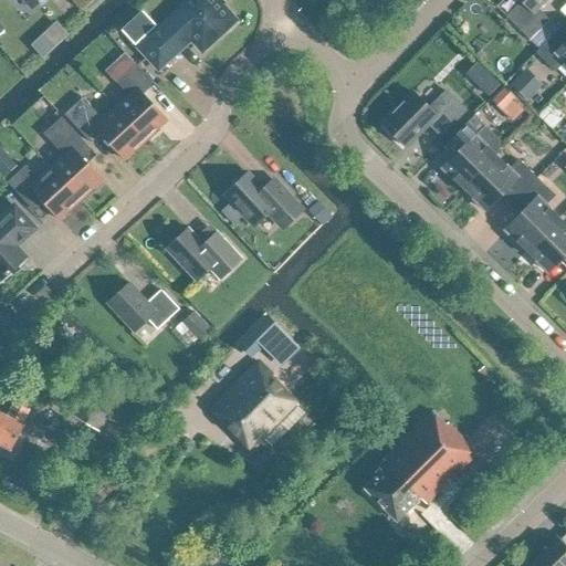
[(201,50),(234,20),(220,4),(223,1),(222,0),(185,0),(188,2),(139,48),(158,67),(190,38),(201,50)]
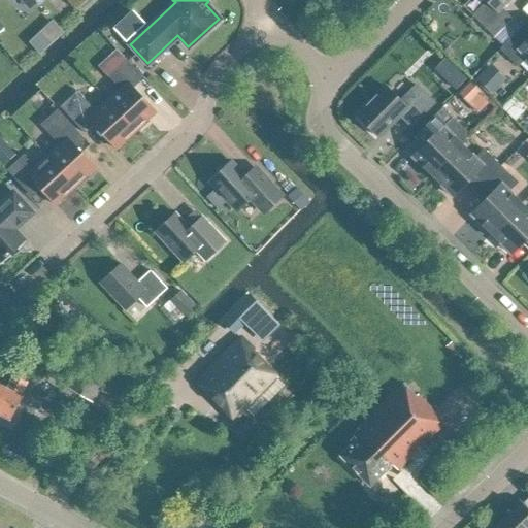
[(493,36),(512,18),(501,8),(508,0),(485,0),(486,1),(471,14),(493,36)]
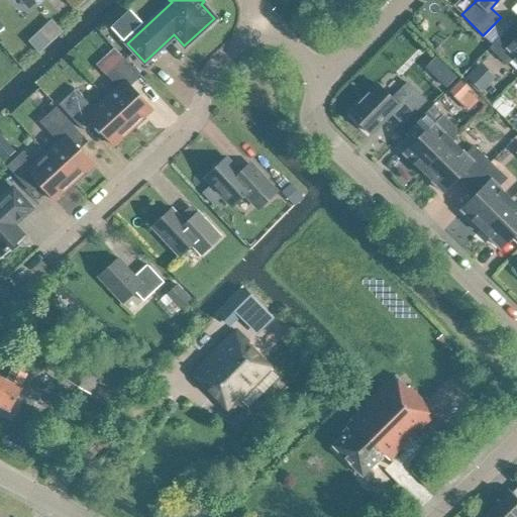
[(516,58),(516,25),(514,22),(490,47),(506,64),(515,56),(516,58)]
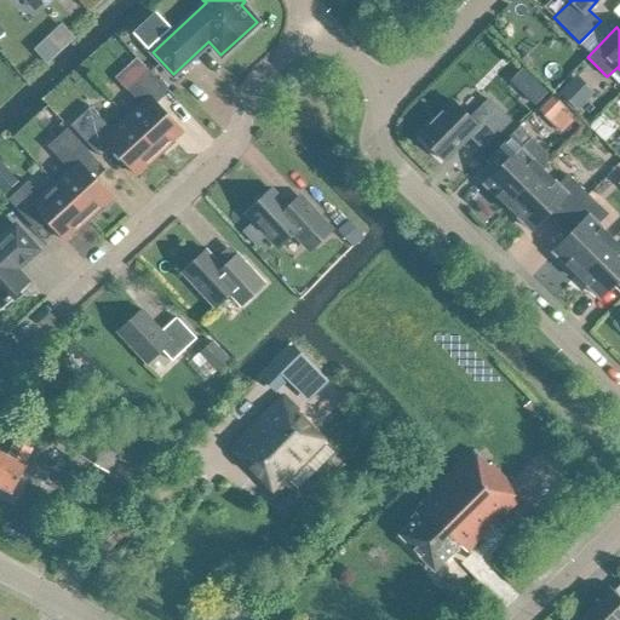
[(46,63),(59,51),(47,36),(34,49),(46,63)]
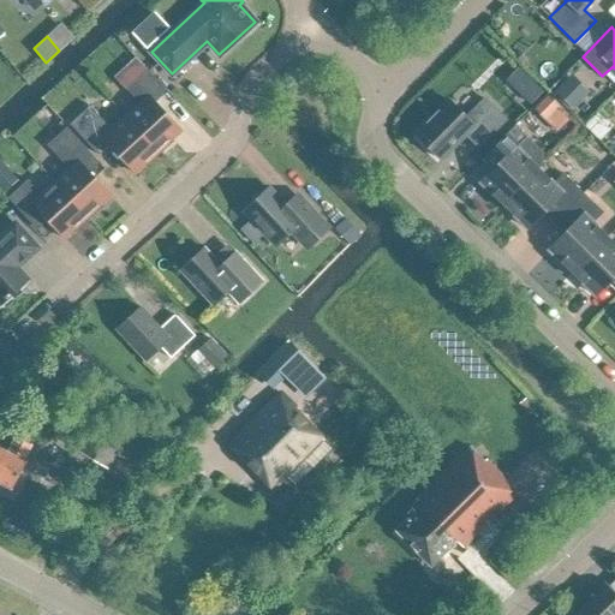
[(532,102),(545,89),(520,66),(508,79),(532,102)]
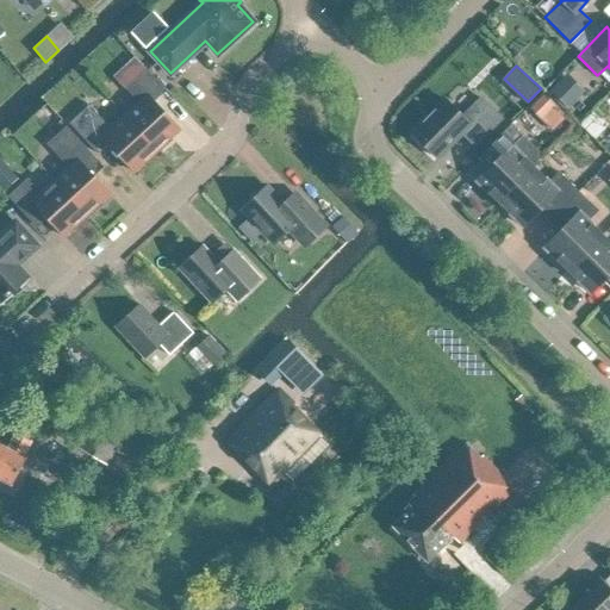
[(124,116),(159,153),(172,139),(172,138),(180,130),(154,101),(166,91),(147,69),(125,88),(126,89),(136,99),(135,105),(124,116)]
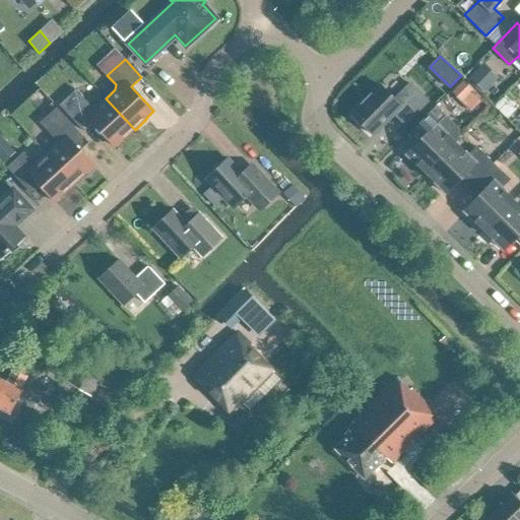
[(483,94),(499,78),(481,62),(466,79),(483,94)]
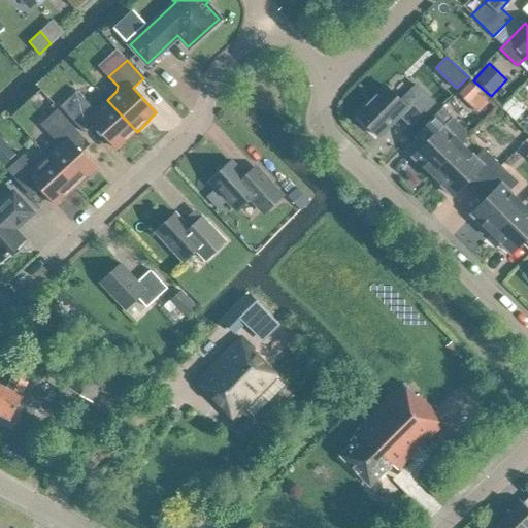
[(471,80),(458,94),(475,112),(489,99),(471,80)]
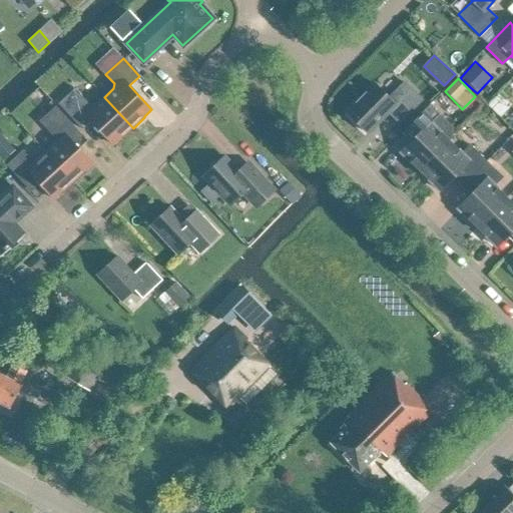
[(422,99),(404,82),(389,98),(374,83),(346,111),(368,133),(388,112),(399,123),(422,99)]
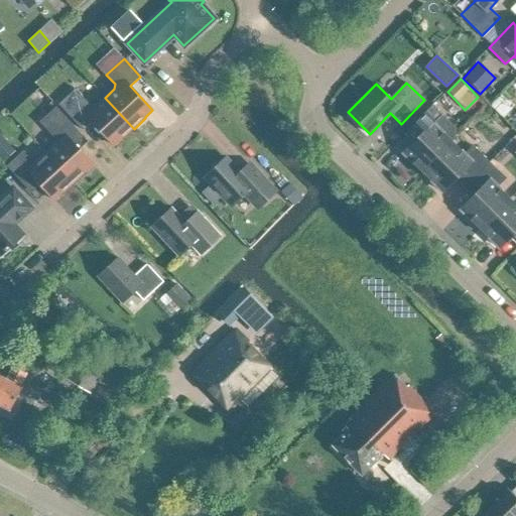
[(134,129),(105,98),(96,106),(91,106),(76,90),(77,90),(76,89),(58,104),(83,130),(92,122),(114,146),(121,139),(122,140),(134,129)]
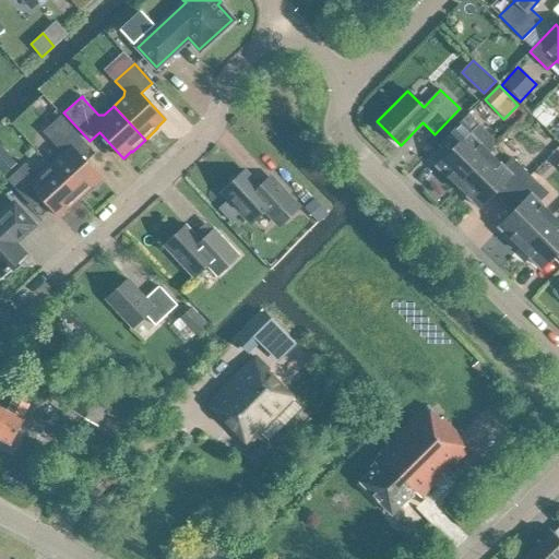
[(458,187),(489,154),(476,141),(486,131),(467,114),(441,141),(451,151),(437,165),(458,187)]
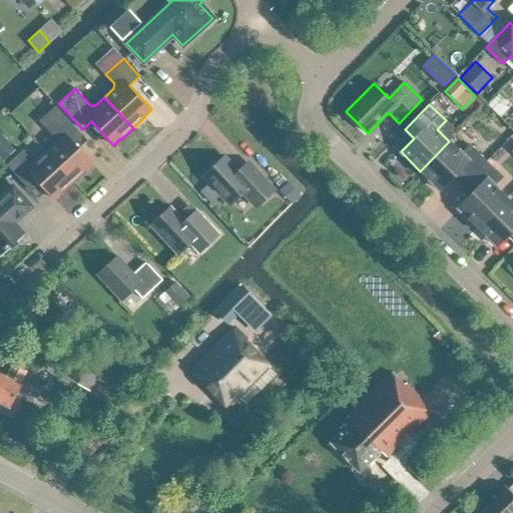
[(45,151),(74,182),(86,172),(85,171),(92,164),(76,146),(85,138),(55,106),(39,121),(40,121),(55,138),(55,142),(45,151)]
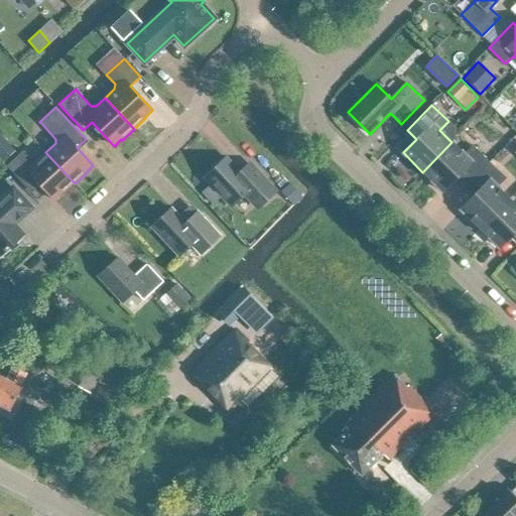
[(0,153),(6,160),(17,150),(0,131),(0,153)]
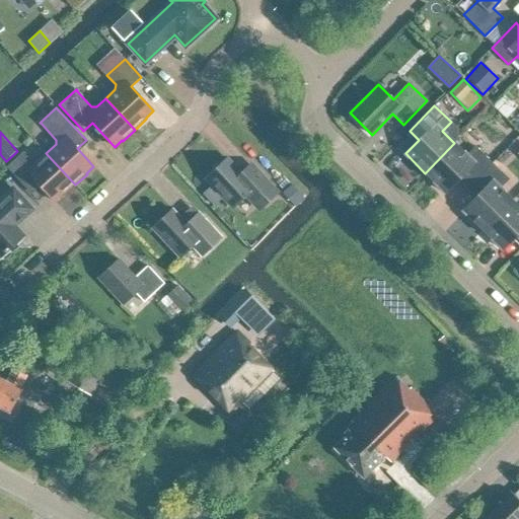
[(467,188),(492,162),(475,146),(466,155),(454,143),(425,173),(444,193),(458,178),(467,188)]
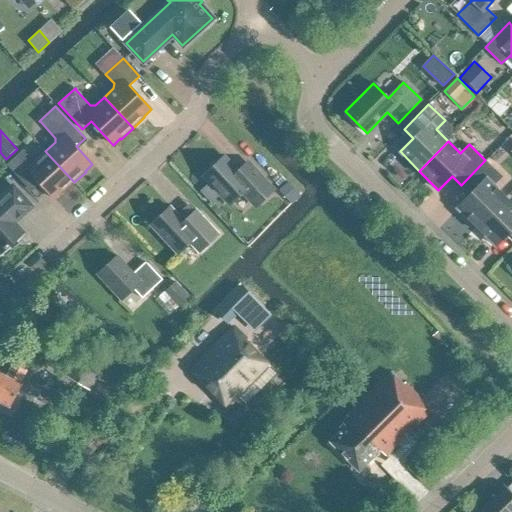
[(74,182),(45,151),(36,160),(31,160),(23,151),(22,149),(6,165),(29,190),(38,181),(54,199),(61,192),(62,193),(74,182)]
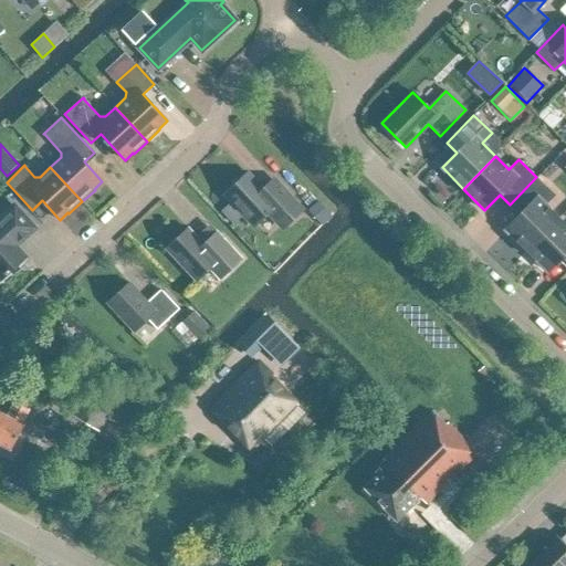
[(260,187),(247,174),(224,195),(253,226),(273,208),(290,226),(306,210),(275,177),(261,186),(260,187)]
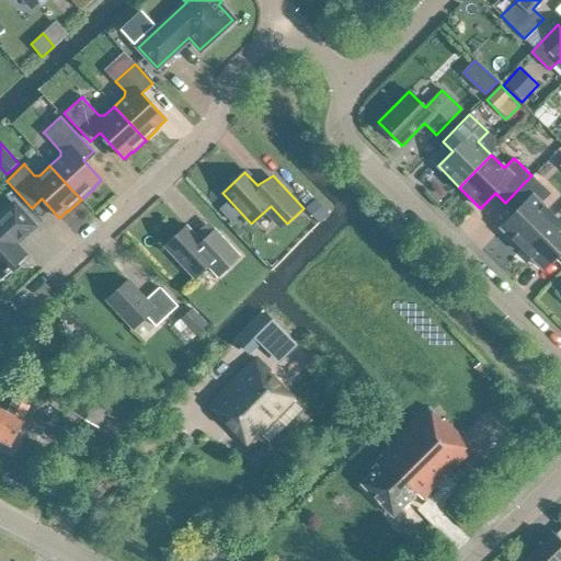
[(522,249),(553,216),(540,203),(550,194),(531,175),(505,203),(515,213),(501,228),(522,249)]
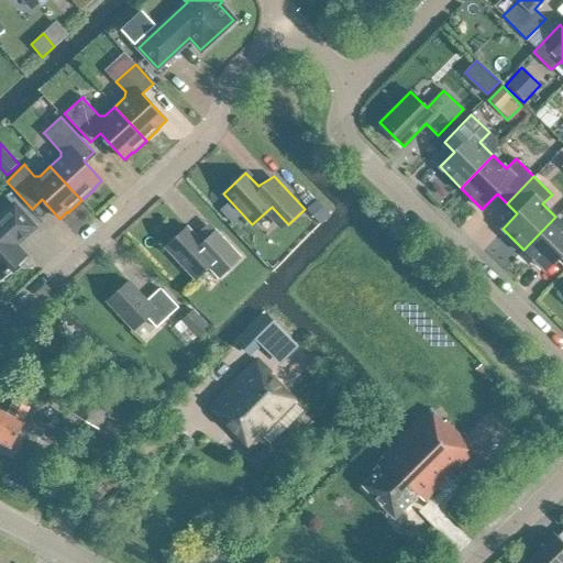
[(326,209),(317,199),(305,209),(315,220),(326,209)]
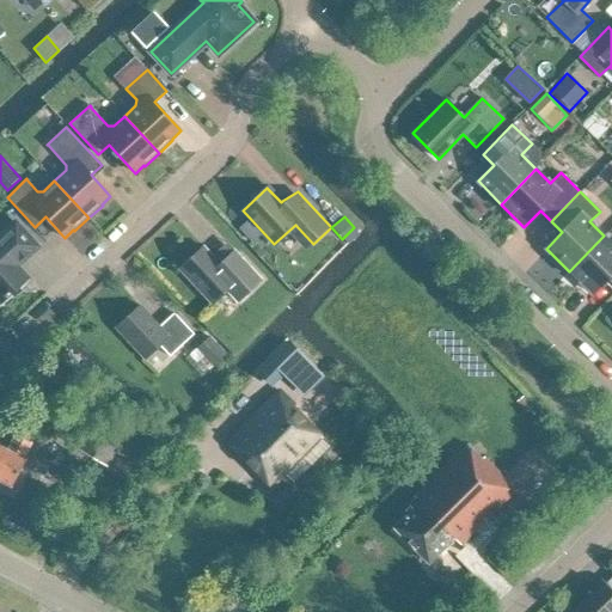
[(38,248),(16,222),(0,236),(0,300),(1,303),(28,279),(17,267),(38,248)]
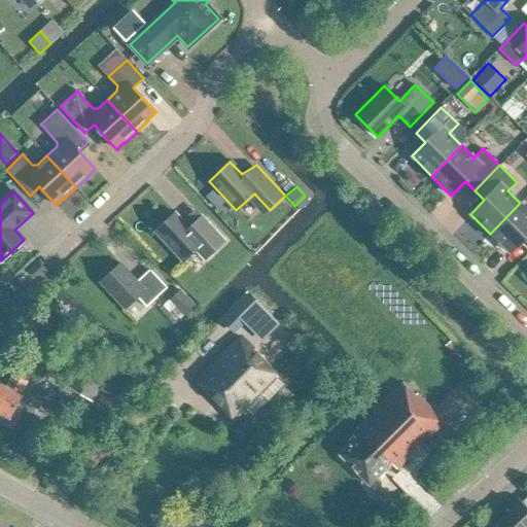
[(526,209),(520,203),(490,234),(510,253),(524,239),(526,242),(526,209)]
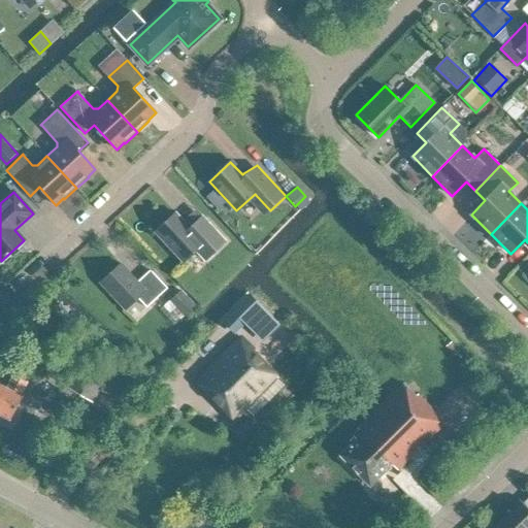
[(196,234),(175,212),(155,232),(183,262),(195,251),(204,260),(225,241),(208,223),(196,234)]
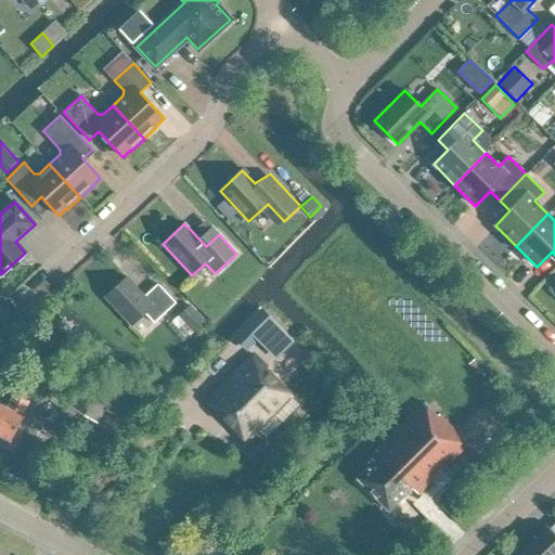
[(144,296),(127,276),(105,297),(131,325),(144,313),(154,323),(176,302),(158,283),(144,296)]
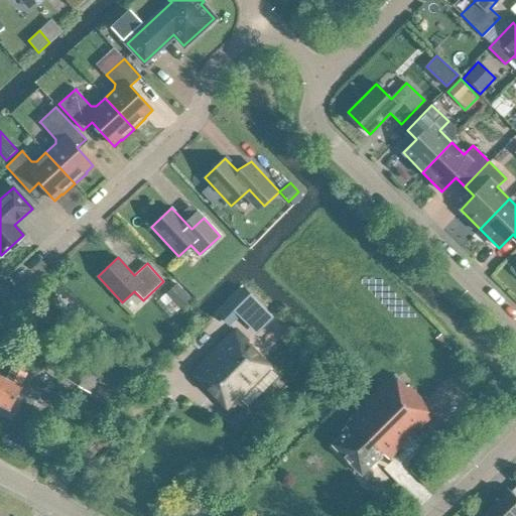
[(175,311),(179,308),(178,308),(189,298),(176,283),(164,293),(170,299),(167,302),(175,311)]
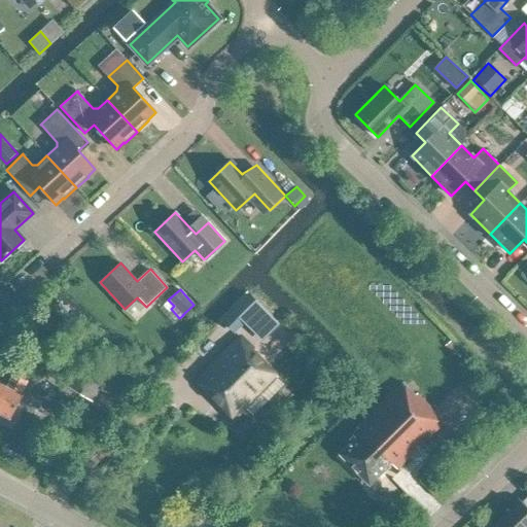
[(231,310),(245,323),(247,325),(256,316),(272,331),(279,324),(247,292),(231,310)]
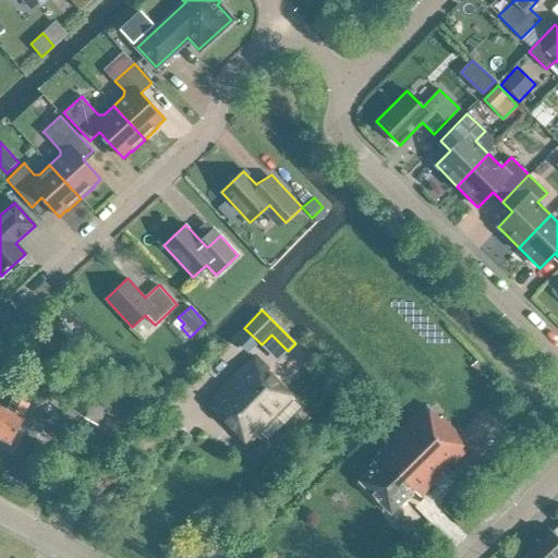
[(207,403),(246,443),(257,431),(267,440),(301,408),(266,372),(267,371),(253,356),(207,403)]
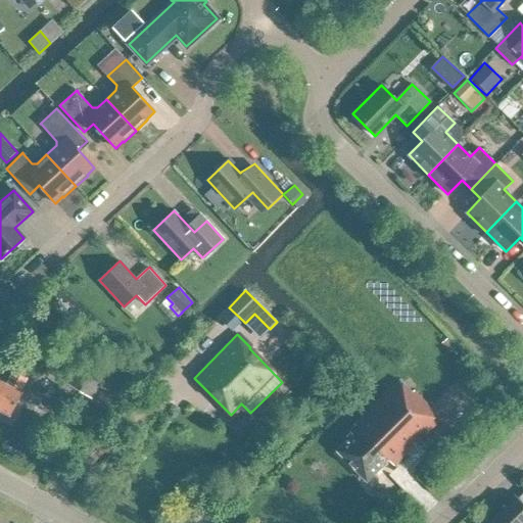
[(91,397),(104,377),(80,362),(66,383),(91,397)]
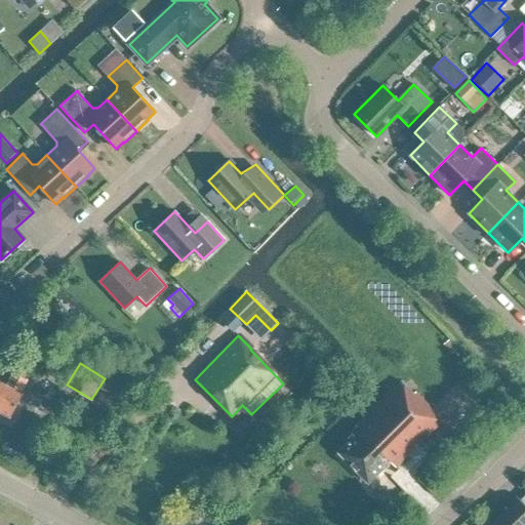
[(119,395),(128,373),(112,367),(104,389),(119,395)]
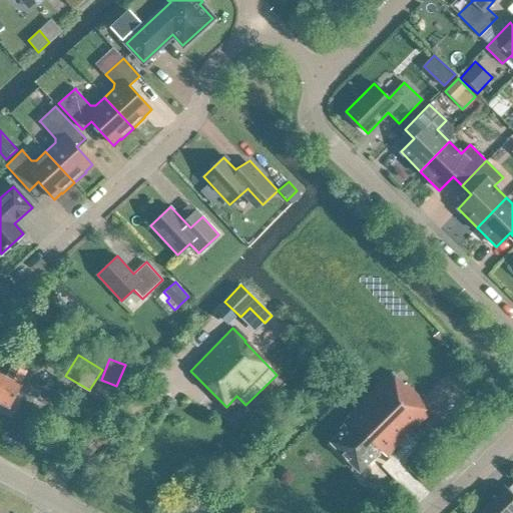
[(18,384),(25,371),(14,365),(7,378),(0,374),(0,402),(9,408),(21,386),(18,384)]
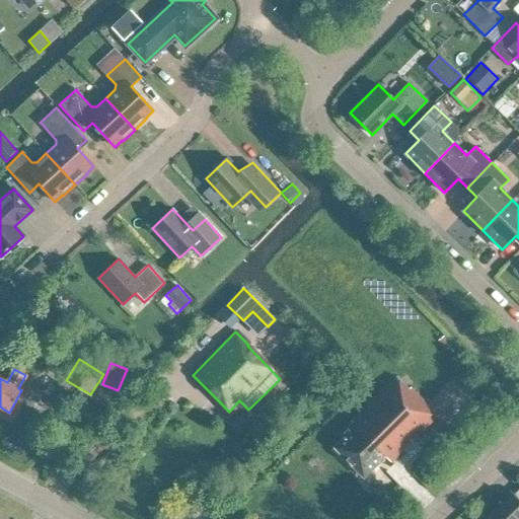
[(406,388),(394,377),(351,421),(353,423),(347,429),(350,432),(334,447),(363,477),(384,456),(390,461),(436,415),(408,387),(406,388)]
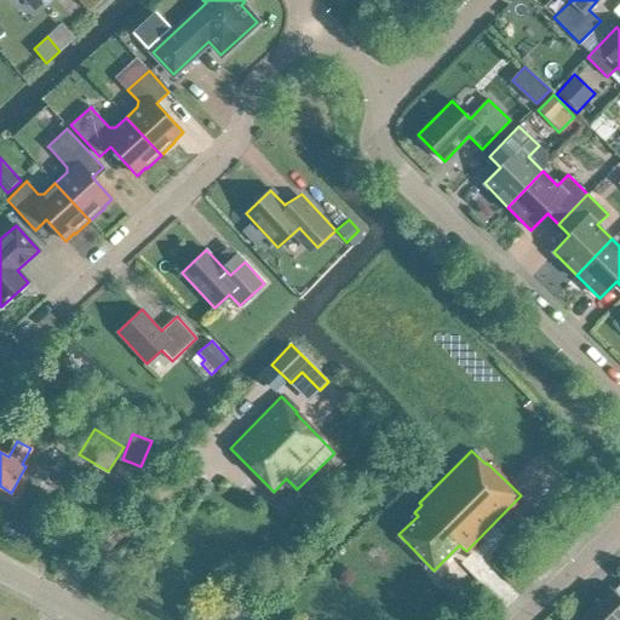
[(619,619),(619,583),(614,590),(609,585),(595,600),(597,602),(579,619),(619,619)]
